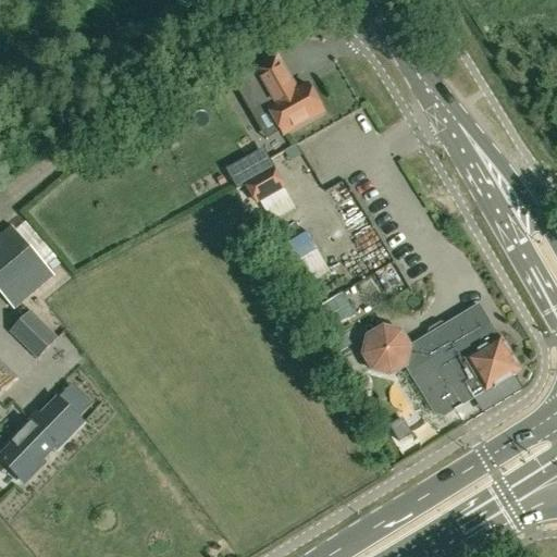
[(283,136),(323,113),(308,86),(297,91),(276,56),(232,81),(248,110),(263,101),(283,136)]
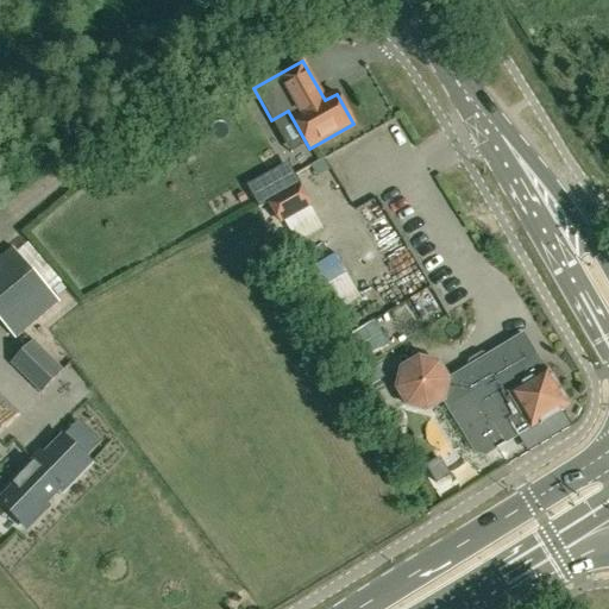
[(313,168),(318,177),(330,171),(325,161),(313,168)]
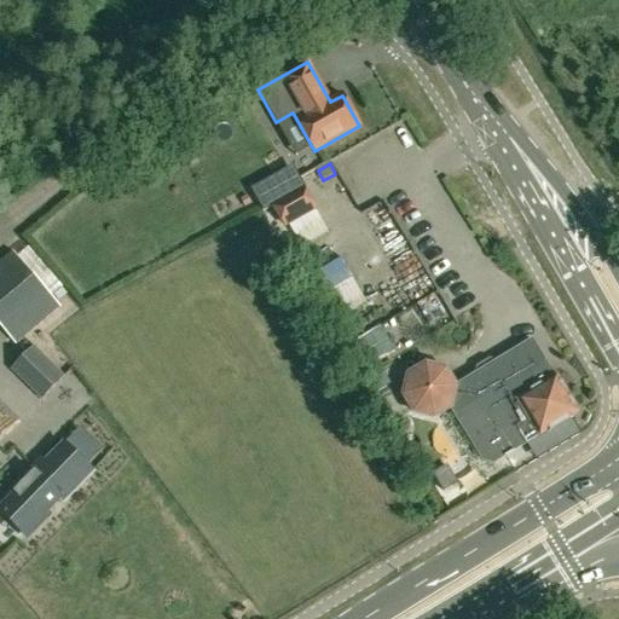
[(262,210),(282,200),(271,179),(250,191),(262,210)]
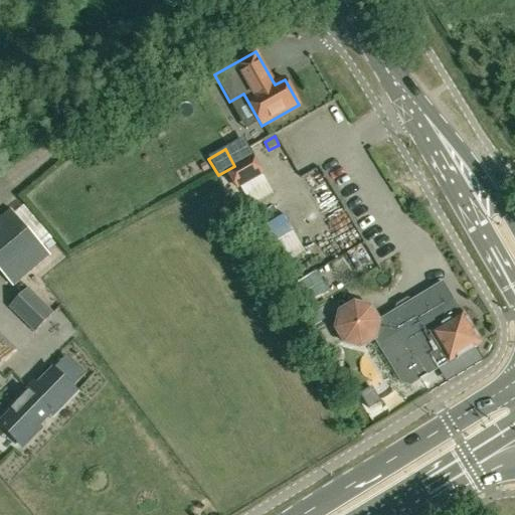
[(227,170),(237,188),(262,174),(251,157),(227,170)]
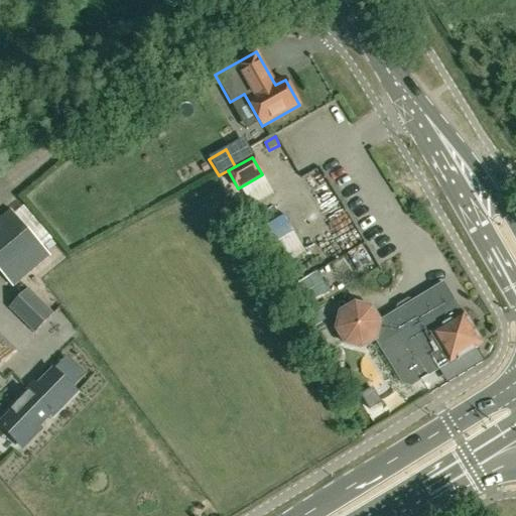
[(24,207),(16,214),(42,246),(51,239),(24,207)]
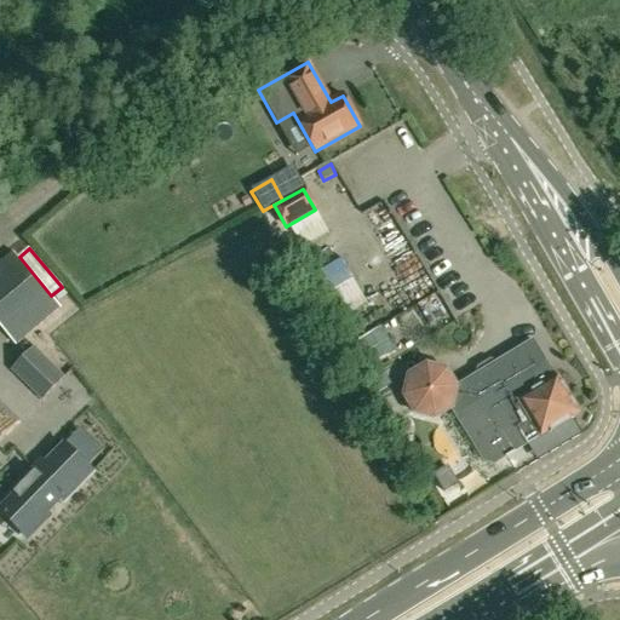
[(61,306),(56,300),(13,252),(0,263),(0,325),(16,344),(61,306)]
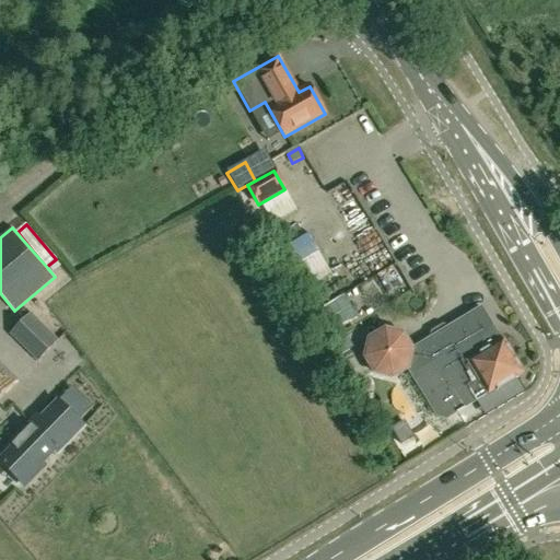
[(317,312),(330,334),(358,318),(343,295),(317,312)]
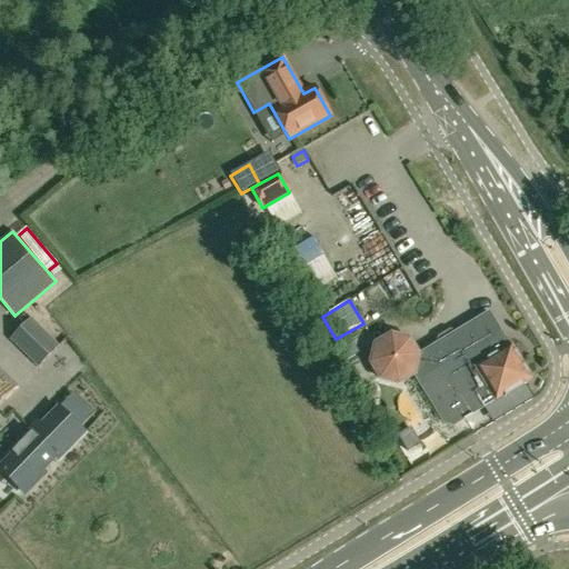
[(512,346),(511,346),(490,311),(457,332),(459,336),(441,346),(439,342),(420,353),(411,338),(392,333),(377,342),(371,361),(381,378),(400,382),(416,372),(445,422),(455,426),(485,407),(485,408),(526,383),(529,372),(512,346)]
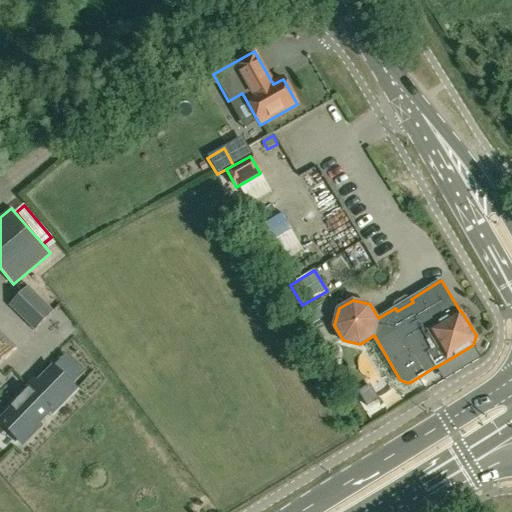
[(35,329),(53,311),(27,287),(9,305),(35,329)]
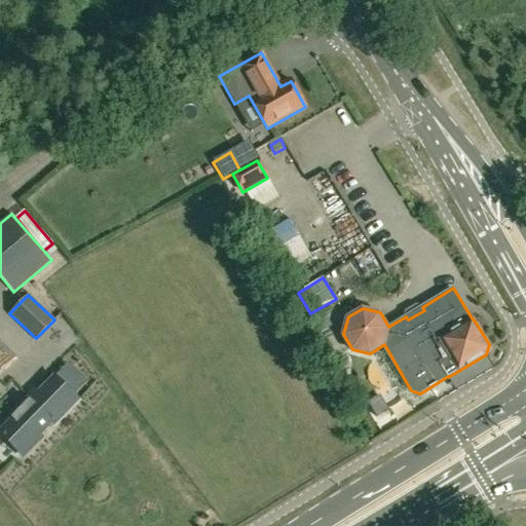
[(333,329),(326,317),(315,324),(322,335),(333,329)]
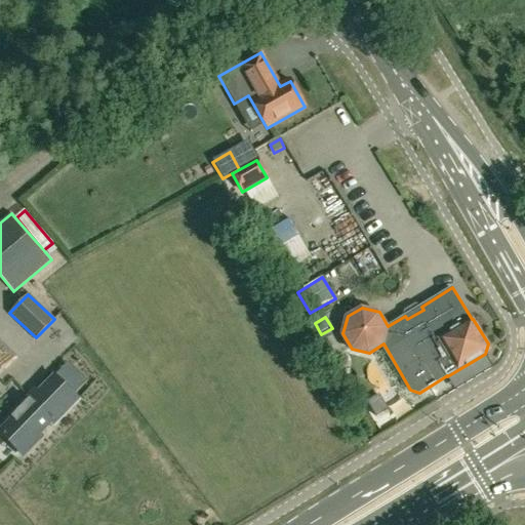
[(0,340),(0,374),(16,357),(0,340)]
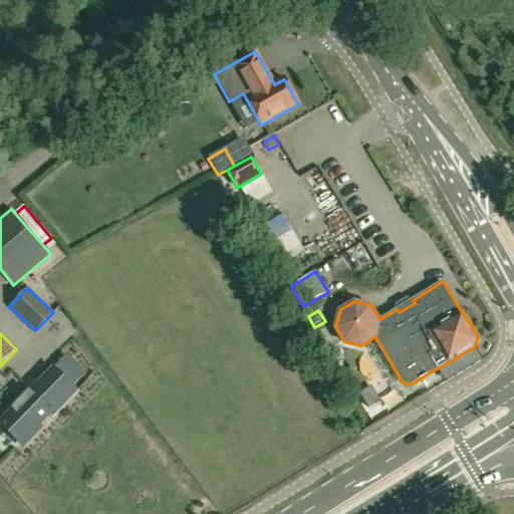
[(45,405),(59,391),(43,374),(19,399),(22,401),(1,423),(24,446),(36,433),(33,431),(52,411),(45,405)]
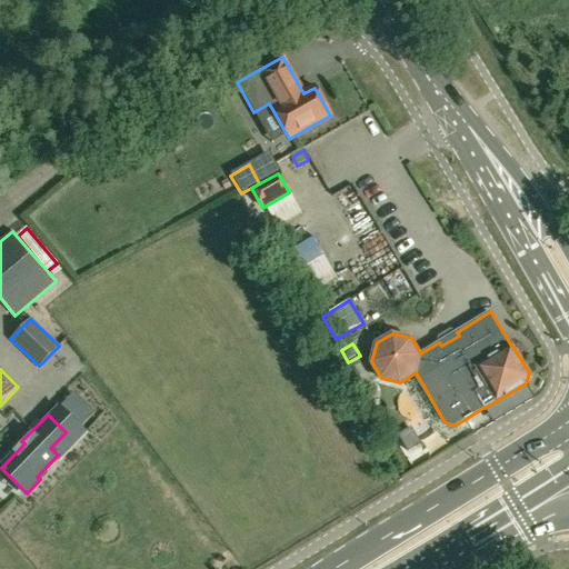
[(411,428),(398,436),(408,452),(420,445),(411,428)]
